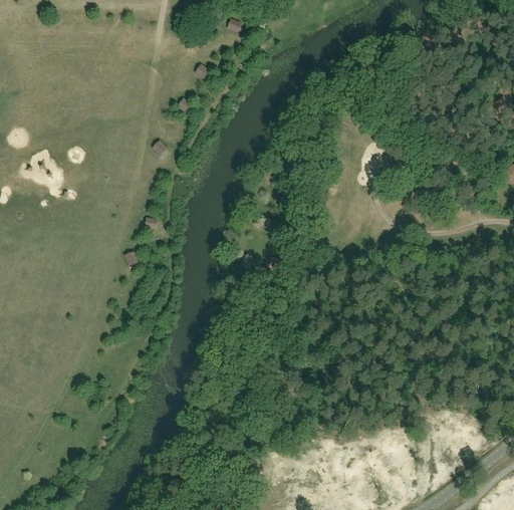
[(331,16),(339,11),(332,1),(324,7),(331,16)]
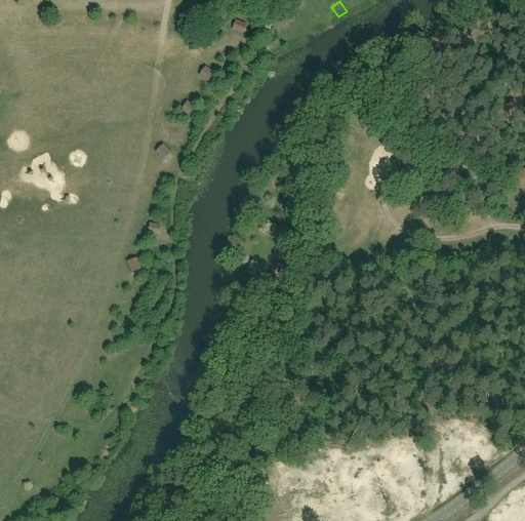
[(182,22),(187,7),(176,4),(171,18),(182,22)]
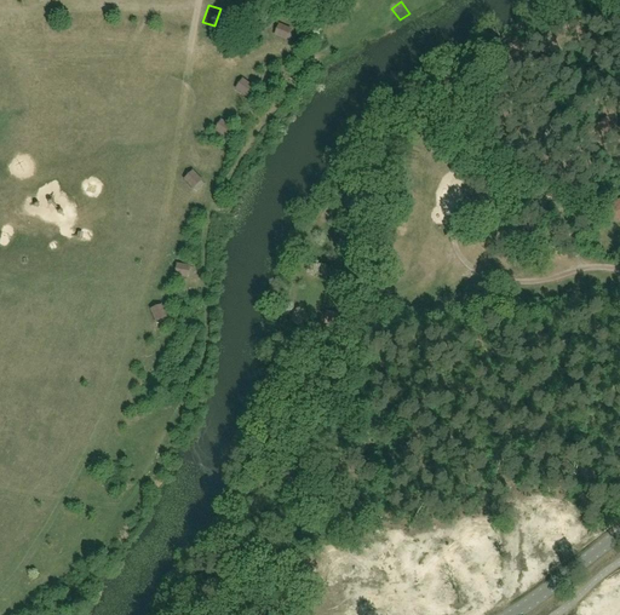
[(333,29),(340,34),(345,27),(338,22),(333,29)]
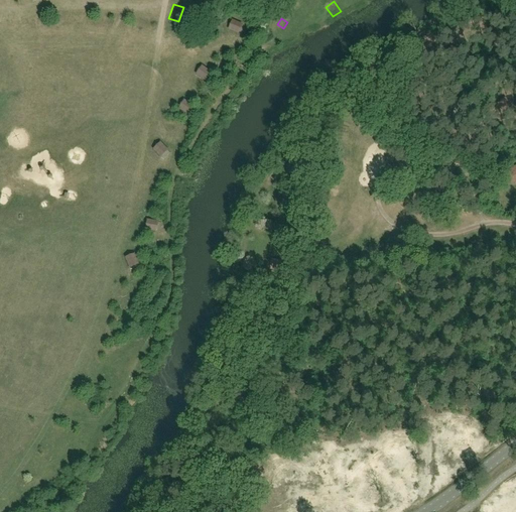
[(238,30),(240,22),(231,20),(229,28),(238,30)]
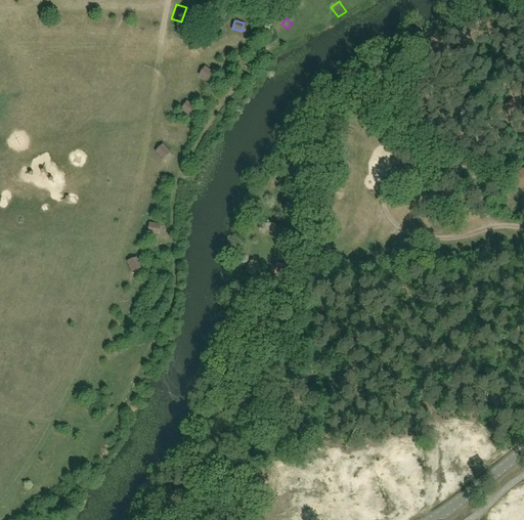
[(204,66),(199,73),(207,78),(212,71),(204,66)]
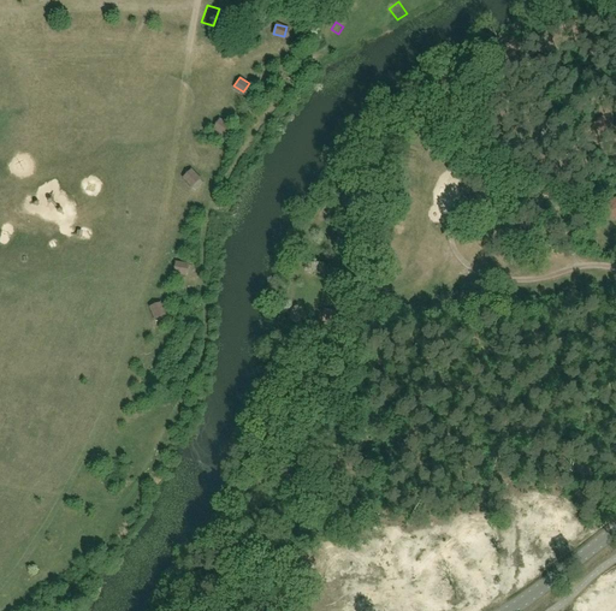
[(219,117),(214,126),(225,131),(230,123),(219,117)]
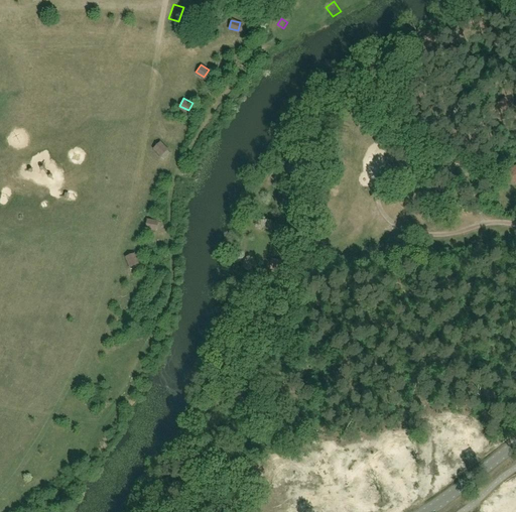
[(158,141),(152,147),(159,154),(165,148),(158,141)]
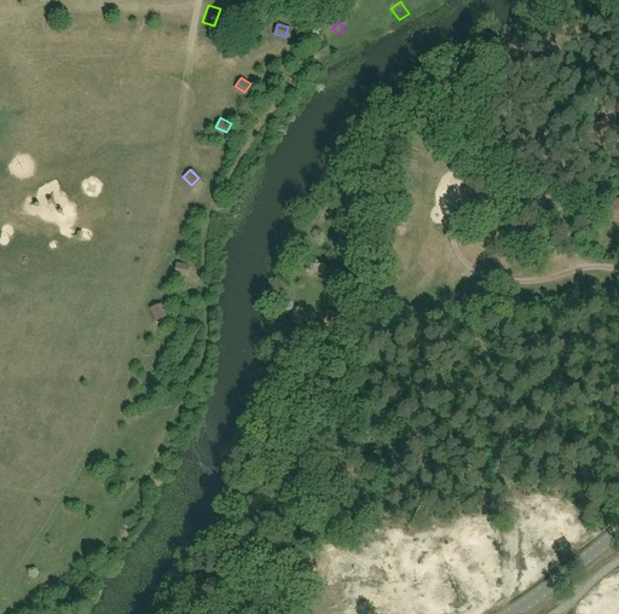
[(174,261),(173,271),(184,272),(185,262),(174,261)]
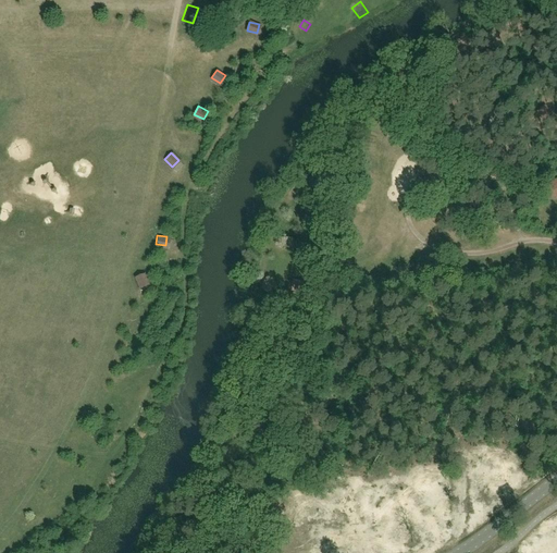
[(145,273),(136,277),(139,286),(148,283),(145,273)]
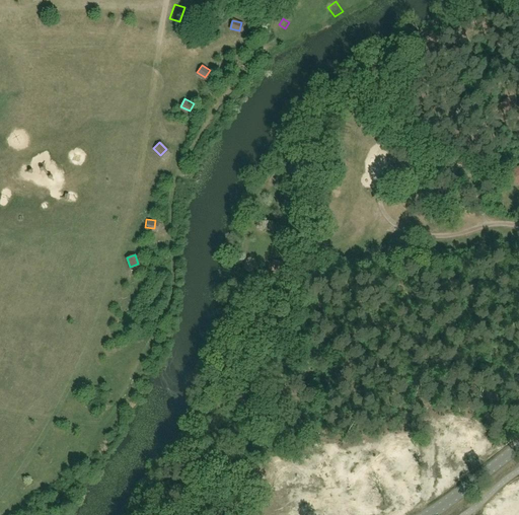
All buildings are outlined.
